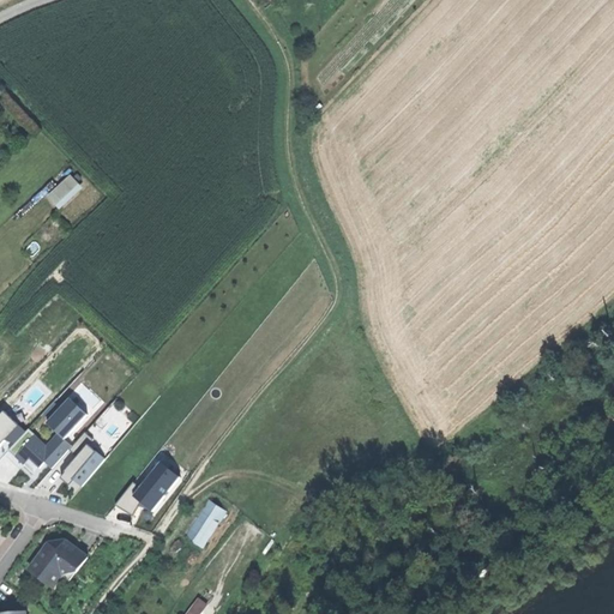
[(61,209),(83,188),(71,175),(49,197),(61,209)]
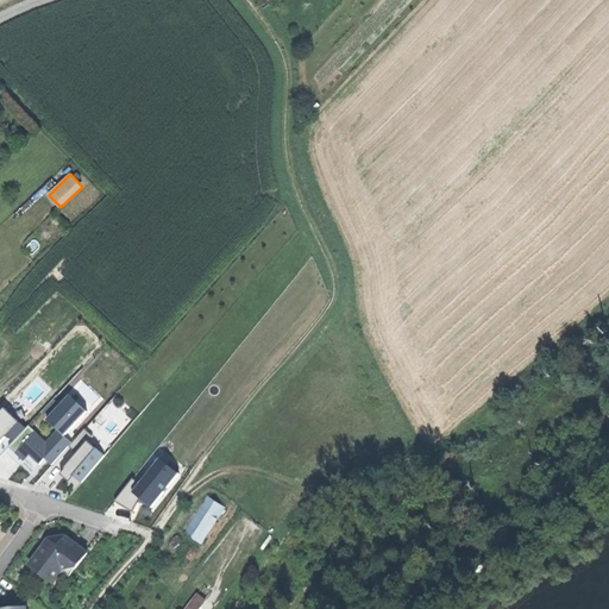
[(0,403),(0,443),(20,422),(0,403)]
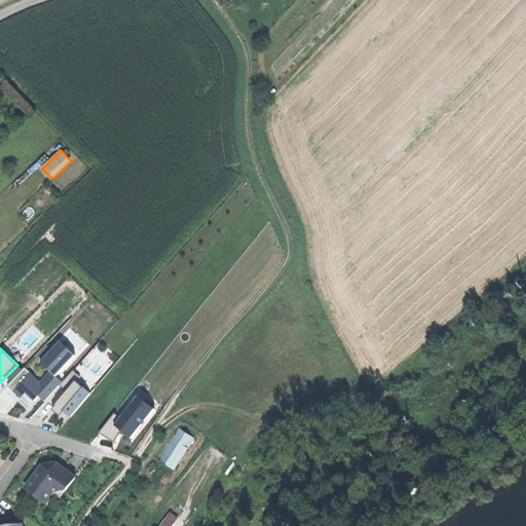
[(70,391),(55,407),(68,418),(94,390),(81,379),(84,377),(76,370),(63,385),(70,391)]
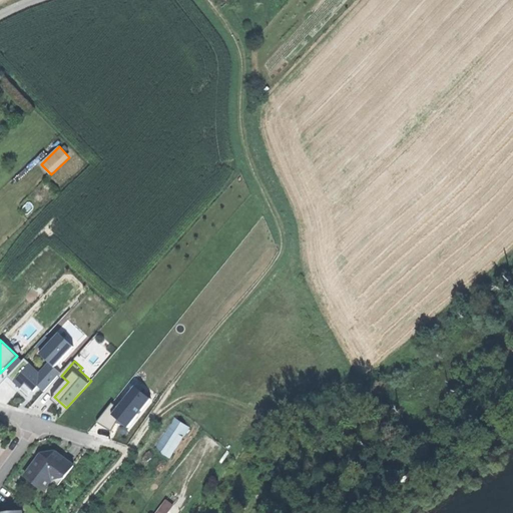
[(114,399),(98,421),(115,434),(123,424),(134,432),(160,396),(141,382),(123,405),(114,399)]
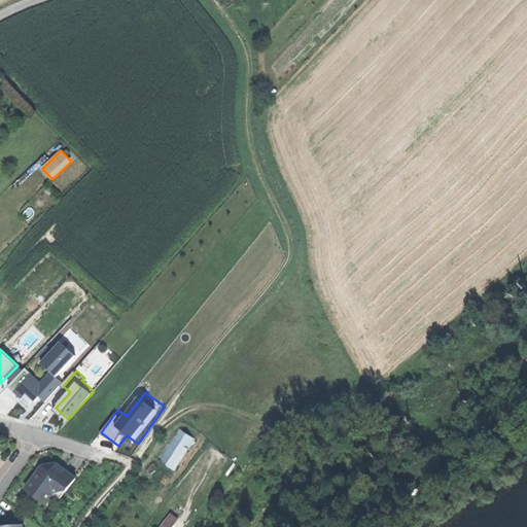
[(174,469),(195,440),(179,430),(160,459),(174,469)]
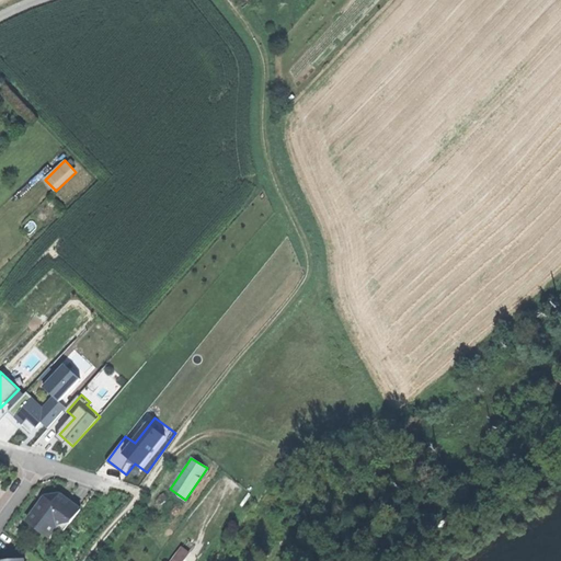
[(27,521),(49,537),(57,525),(70,524),(80,511),(59,494),(46,496),(36,508),(27,521)]
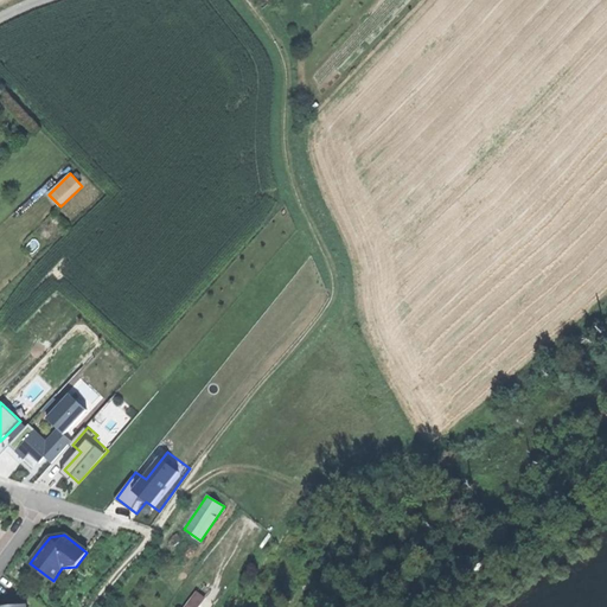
[(70,575),(62,568),(53,581),(61,587),(70,575)]
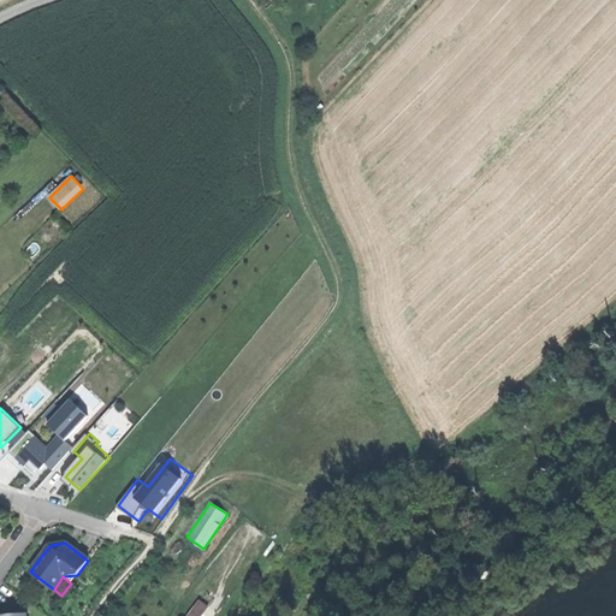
[(200,615),(208,606),(200,599),(187,615),(200,615)]
